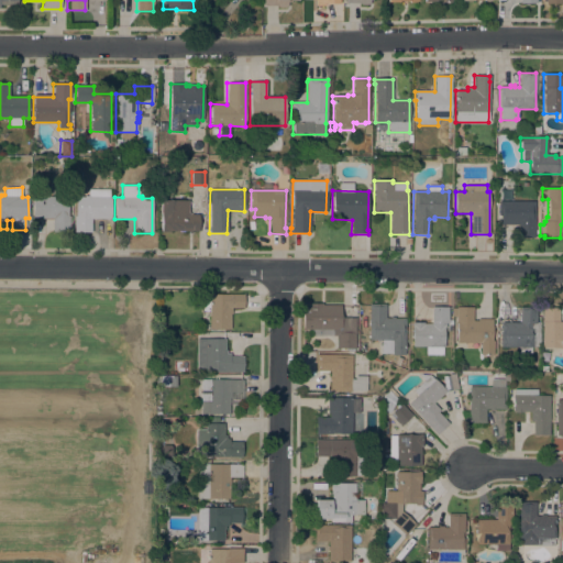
[(67,216),(69,216),(69,232),(52,232),(53,219),(33,218),(33,196),(68,197),(67,216)]
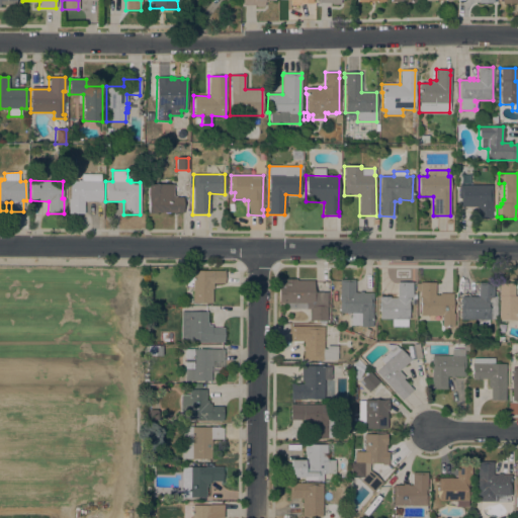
[(68,199),(71,199),(71,181),(77,181),(77,180),(81,180),(81,181),(102,181),(101,198),(98,198),(98,202),(84,201),(83,214),(68,214),(68,203),(68,199)]
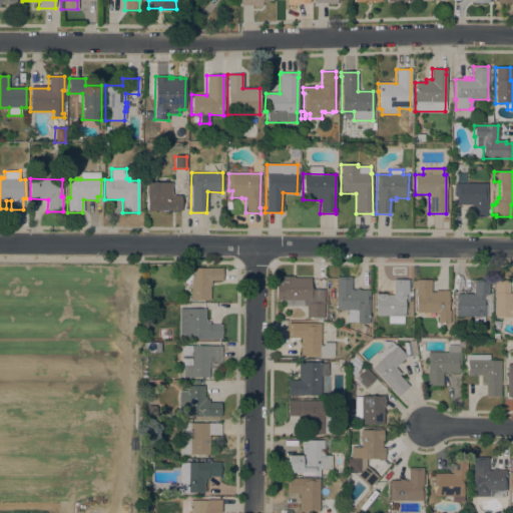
[(146,182),(171,182),(171,194),(174,194),(174,195),(180,195),(180,210),(174,210),(174,212),(171,212),(171,210),(154,210),(154,211),(146,211),(146,182)]
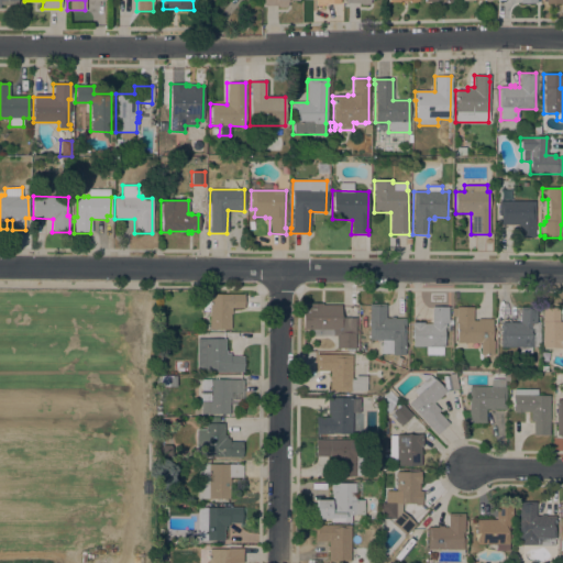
[(534,201),(534,238),(518,238),(518,223),(498,223),(498,201),(534,201)]
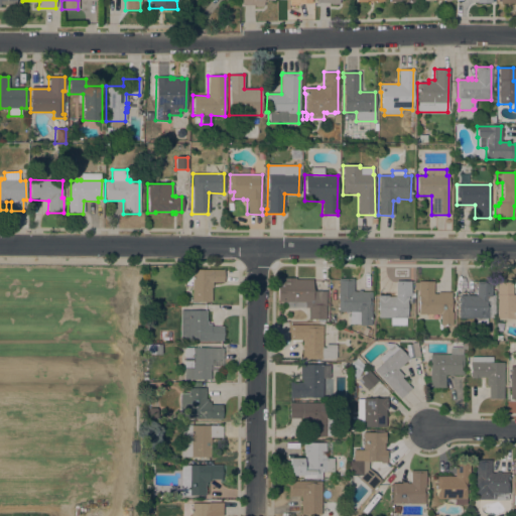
[(191,270),(222,270),(222,268),(223,268),(223,282),(212,282),(212,287),(211,287),(211,301),(191,301),(191,286),(183,286),(183,270),(191,270)]
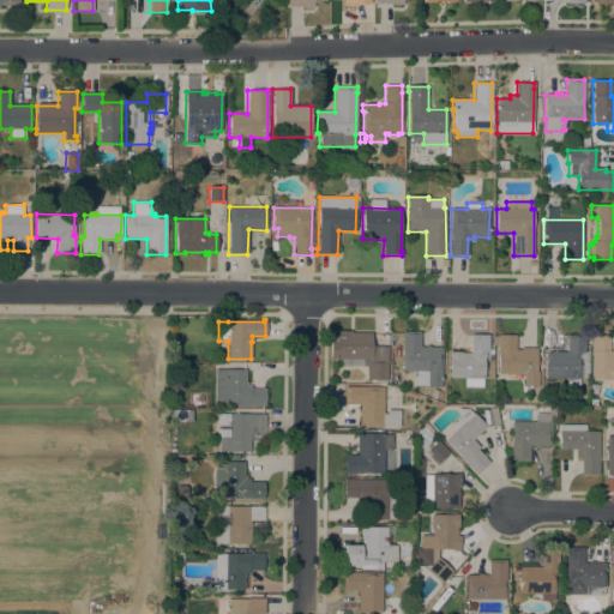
[(350,331),(350,333),(372,333),(372,347),(387,347),(386,380),(366,380),(366,367),(338,367),(338,360),(330,360),(330,331),(350,331)]
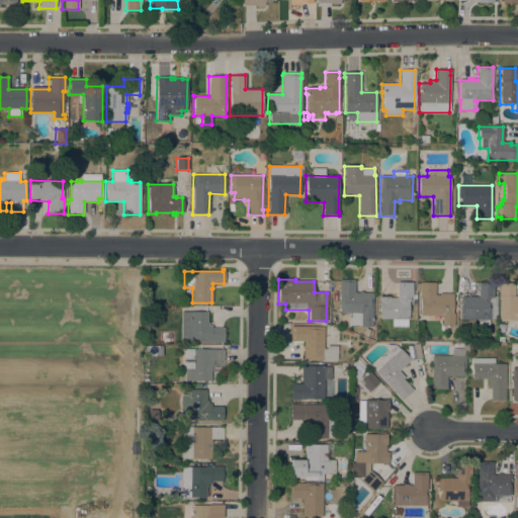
[(339,280),(354,280),(354,293),(358,293),(358,291),(362,292),(362,293),(372,293),(372,327),(360,327),(360,325),(354,325),(354,314),(339,313),(339,280)]
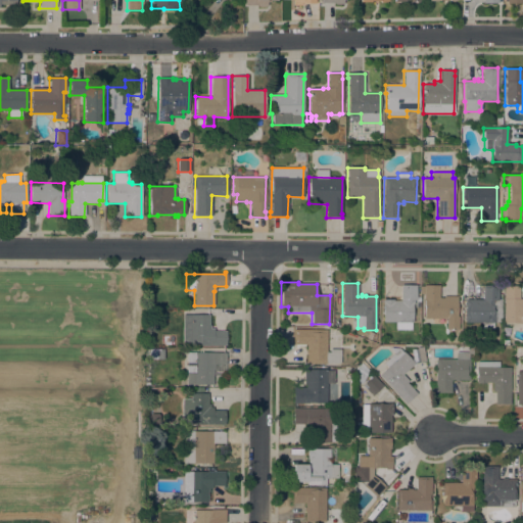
[(457,316),(458,317),(458,329),(445,329),(445,319),(423,319),(423,293),(420,293),(420,286),(424,286),(424,284),(439,285),(439,297),(443,297),(443,296),(457,296),(457,316)]
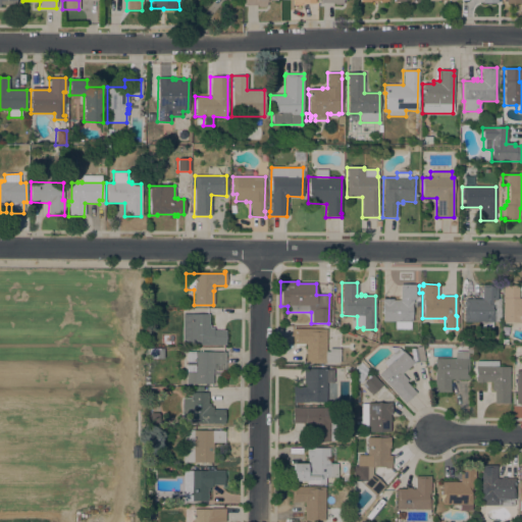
[(415,284),(415,302),(413,302),(412,304),(411,304),(411,322),(410,322),(410,329),(395,329),(396,322),(380,321),(381,299),(392,299),(392,301),(399,301),(400,284),(415,284)]
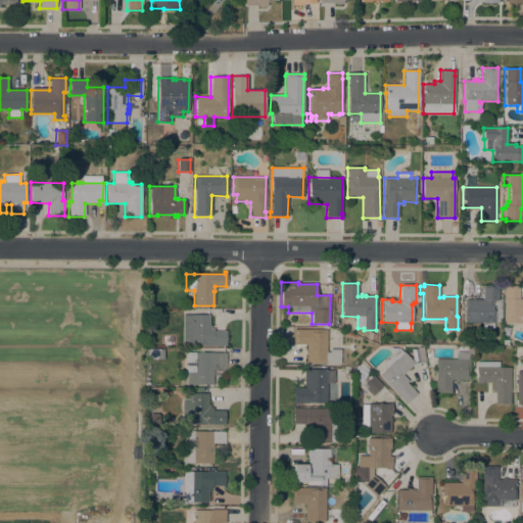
[(497,285),(497,299),(501,299),(501,322),(494,322),(494,323),(465,323),(465,299),(482,299),(482,285),(497,285)]
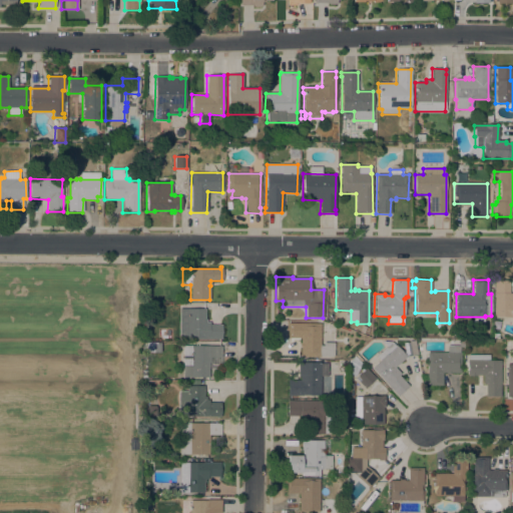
[(494,281),(509,281),(509,293),(511,293),(511,302),(512,302),(512,317),(494,317),(494,281)]
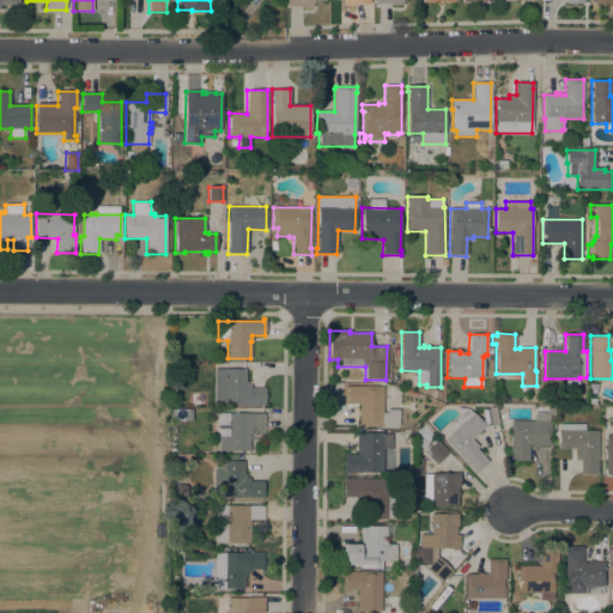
[(244,382),(247,382),(247,384),(250,384),(250,388),(265,388),(265,406),(213,405),(213,369),(244,369),(244,382)]
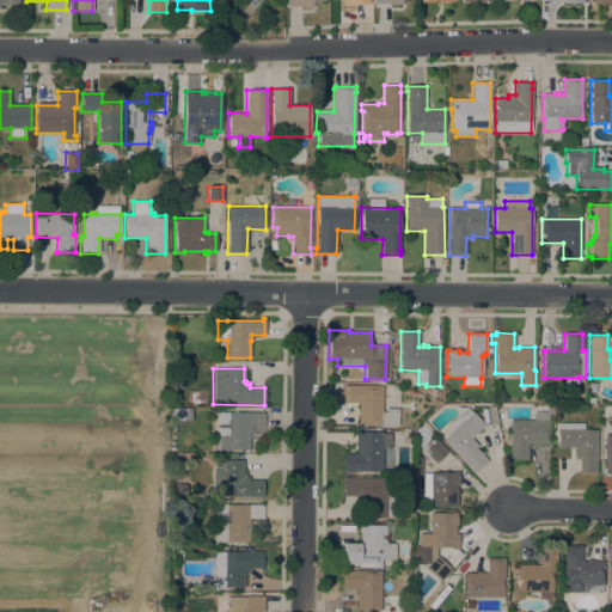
[(381,386),(381,412),(385,412),(385,409),(398,409),(398,426),(357,426),(357,404),(342,403),(343,385),(381,386)]
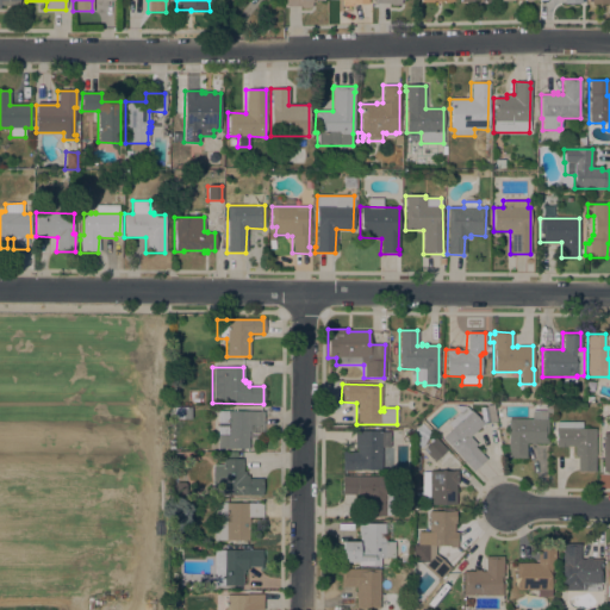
[(496,422),(489,423),(485,406),(492,404),(496,422)]
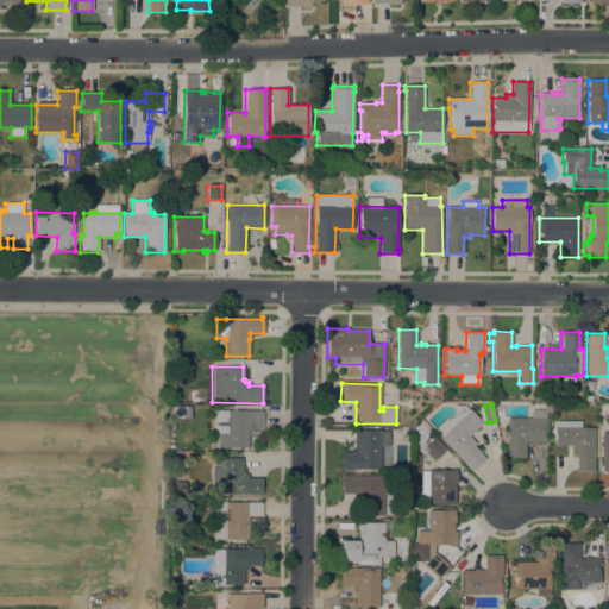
[(508,418),(531,419),(531,409),(544,410),(544,403),(551,403),(550,410),(547,410),(546,443),(525,443),(525,458),(507,458),(508,418)]
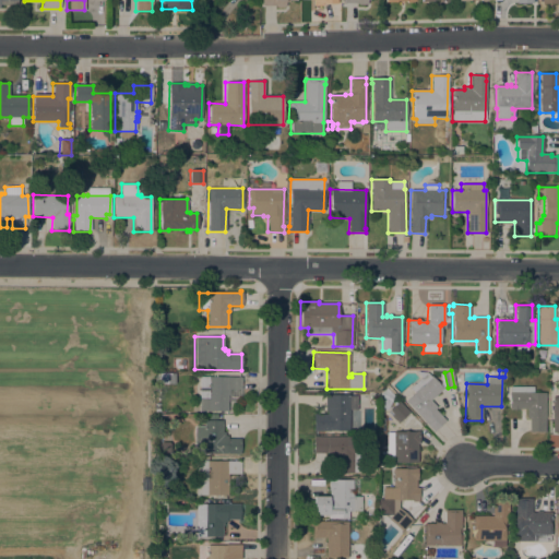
[(442,389),(430,401),(436,407),(433,409),(444,420),(433,431),(405,401),(421,385),(418,381),(421,378),(416,372),(427,372),(430,377),(431,377),(442,389)]
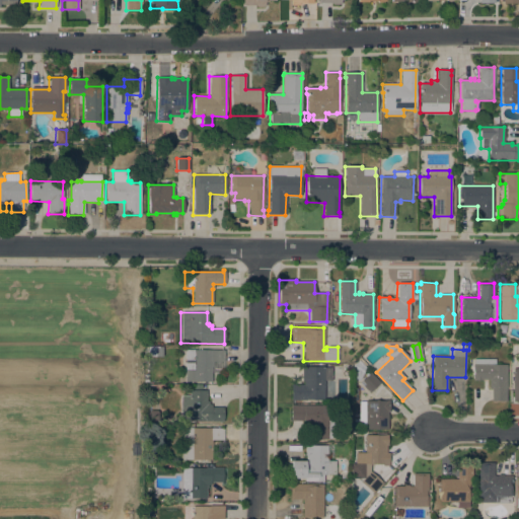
[(147,357),(147,347),(162,347),(162,357),(147,357)]
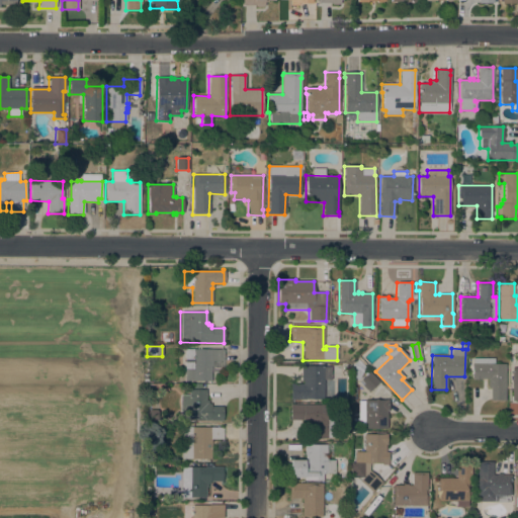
[(184,349),(224,349),(223,372),(210,372),(210,381),(184,380),(184,349)]
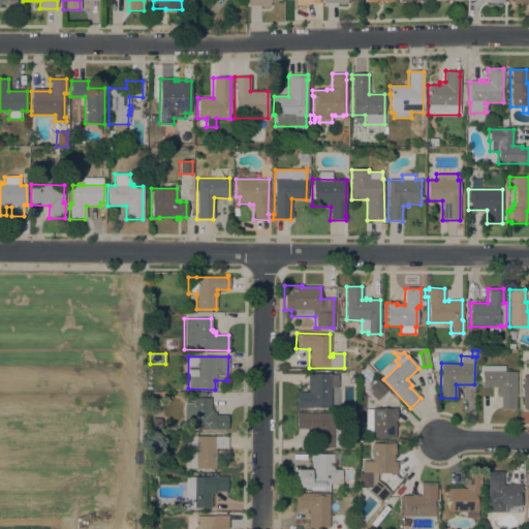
[(516,409),(500,409),(500,396),(498,396),(498,386),(491,386),(491,387),(483,387),(483,386),(481,386),(481,371),(483,371),(483,366),(504,366),(504,372),(516,372),(516,409)]
